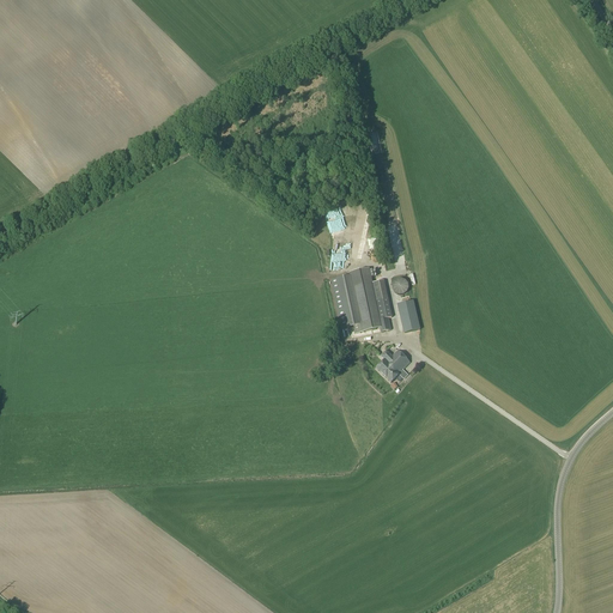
[(350,258),(333,258),(333,267),(350,267),(350,258)]
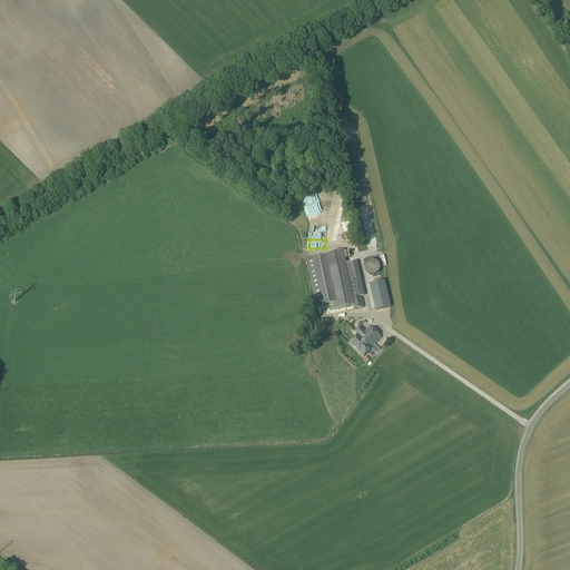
[(346,264),(344,251),(326,254),(327,256),(307,261),(317,306),(328,304),(331,312),(341,310),(353,306),(354,310),(364,307),(362,296),(365,296),(361,278),(357,262),(346,264)]
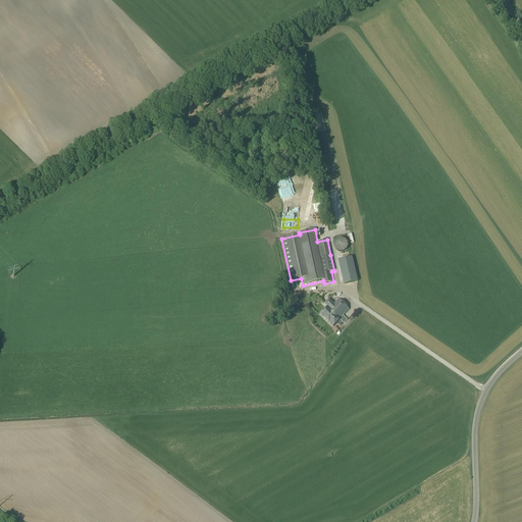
[(352,257),(337,261),(344,284),(357,281),(352,257)]
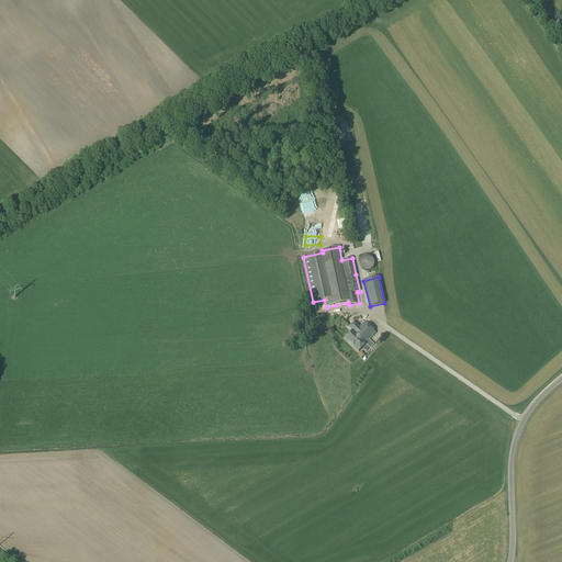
[(349,327),(352,332),(345,339),(359,352),(366,345),(370,349),(374,345),(373,345),(369,340),(377,333),(364,322),(360,327),(355,322),(349,327)]
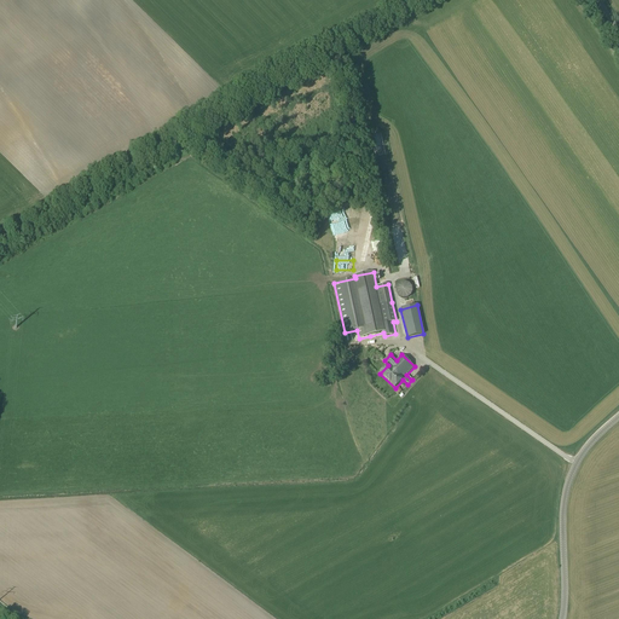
[(329,379),(331,368),(325,365),(322,376),(329,379)]
